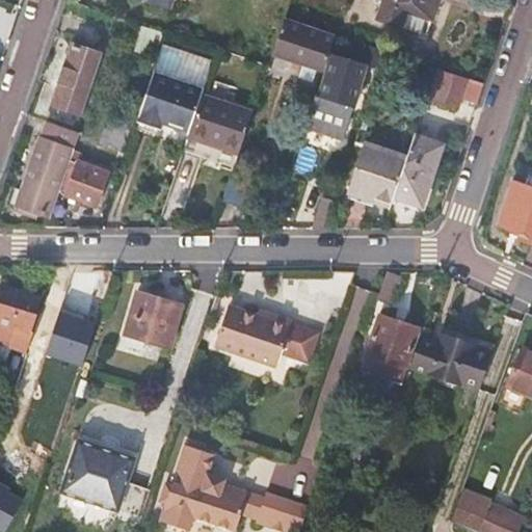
[(428,19),(434,21),(442,0),(381,0),(375,18),(423,35),(428,19)]
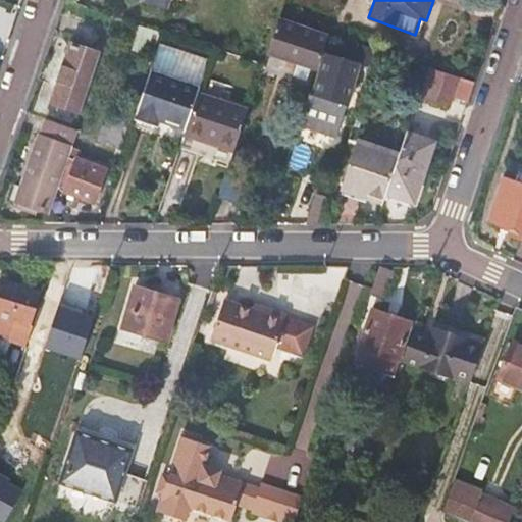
[(421,37),(426,20),(420,18),(415,35),(421,37)]
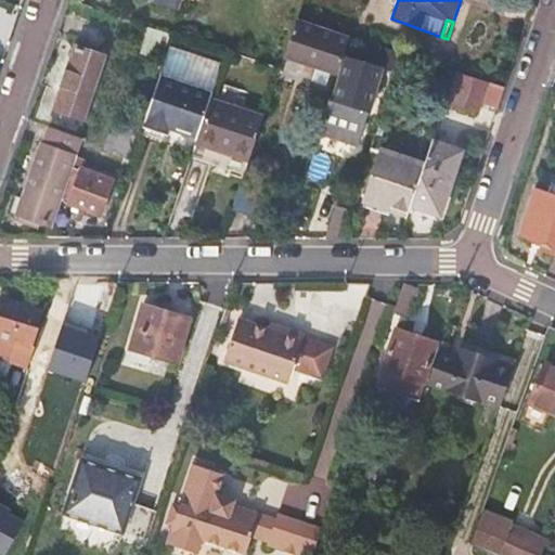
[(284,56),(336,74),(347,39),(296,22),(284,56)]
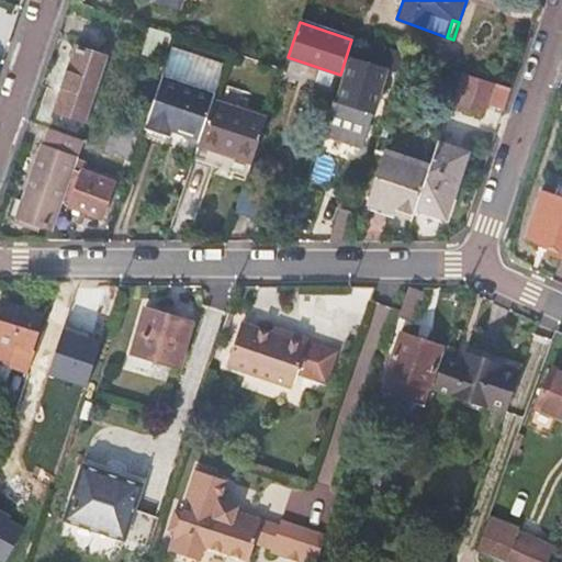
[(88,120),(110,54),(78,44),(57,110),(88,120)]
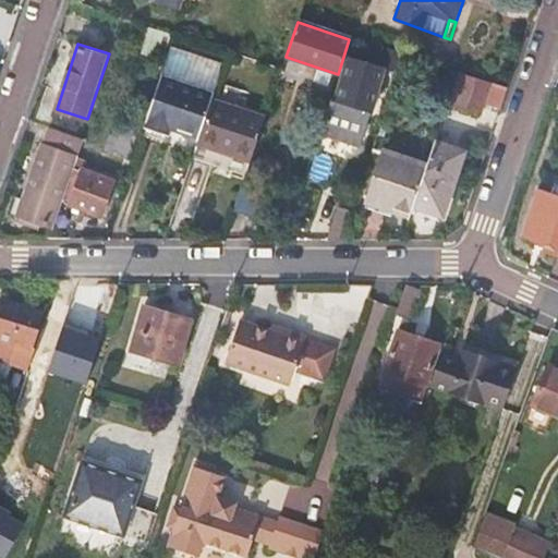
[(385,48),(379,64),(399,72),(404,55),(385,48)]
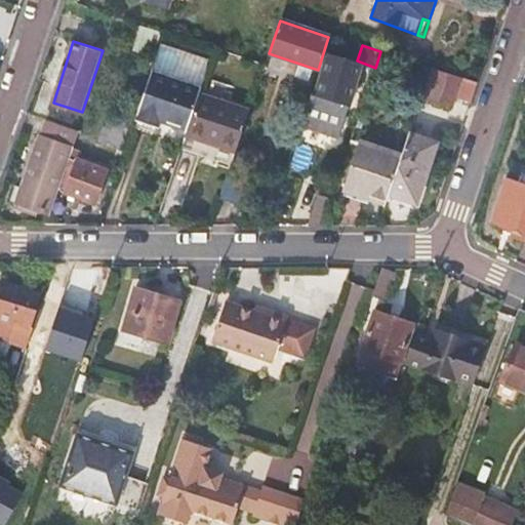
[(351,85),(358,62),(330,52),(316,93),(350,104),(356,86),(351,85)]
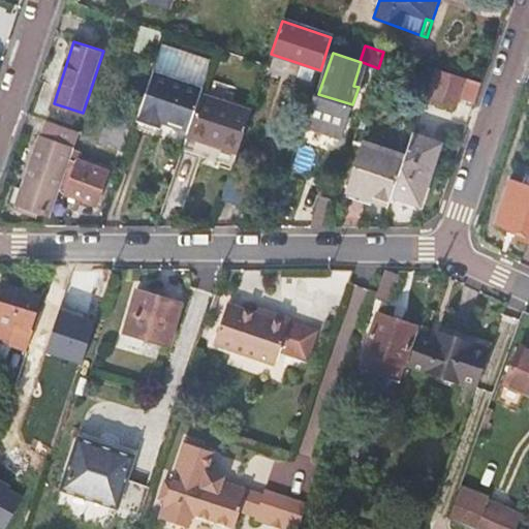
[(137,114),(189,131),(201,95),(205,84),(153,68),(137,114)]
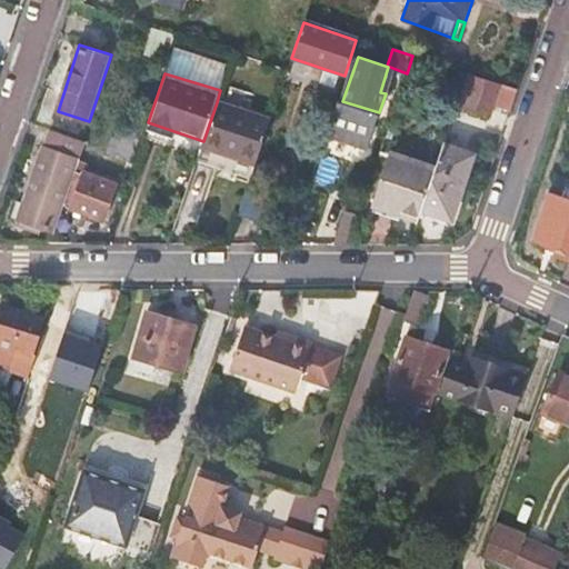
[(487,109),(495,90),(469,81),(462,100),(487,109)]
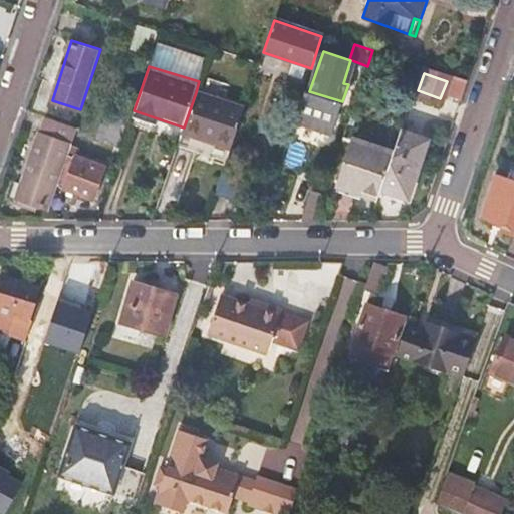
[(333,129),(342,101),(309,91),(304,89),(296,116),(333,129)]
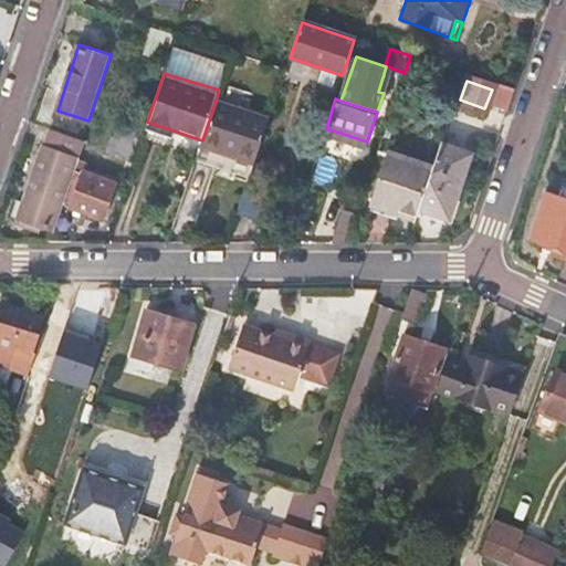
[(202,140),(196,160),(250,178),(270,119),(216,102),(202,140)]
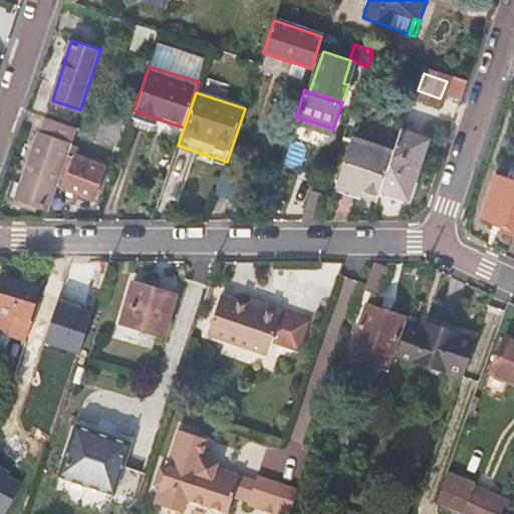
[(45,116),(40,132),(45,134),(69,141),(74,126),(45,116)]
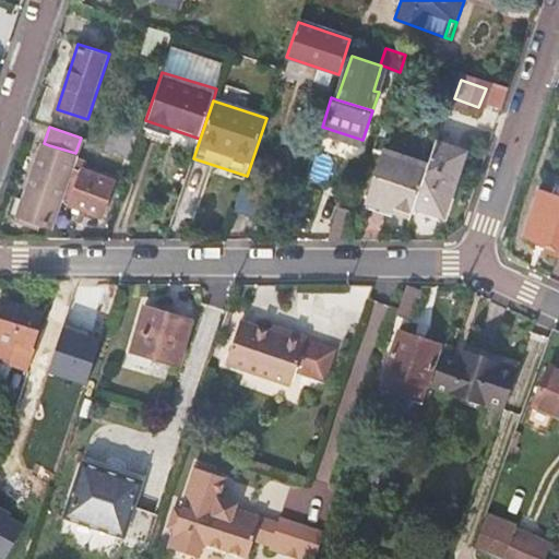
[(105,151),(132,159),(138,145),(110,137),(105,151)]
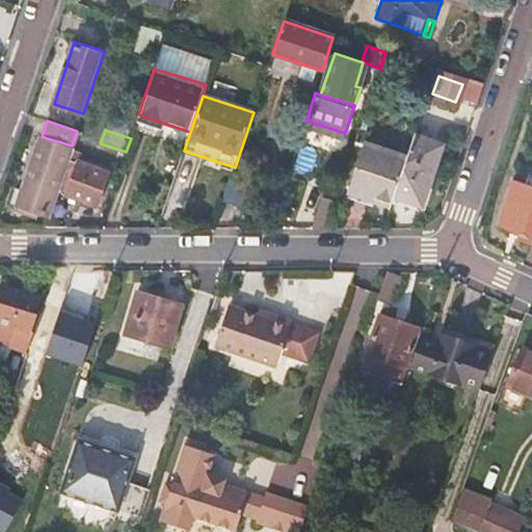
[(407,155),(395,194),(421,203),(441,143),(415,133),(407,155)]
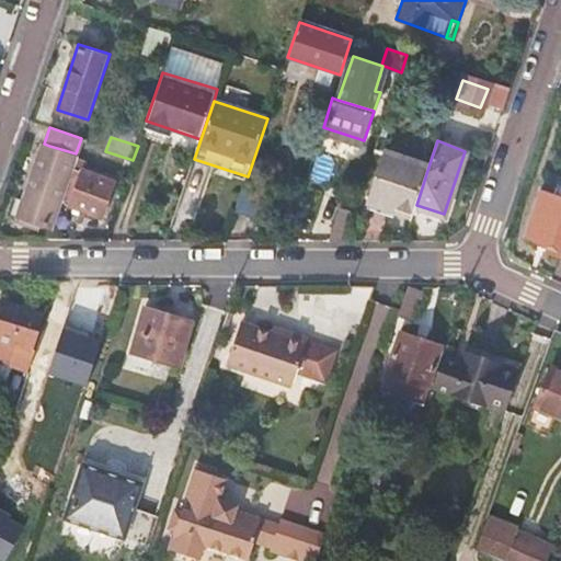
[(19,217),(25,219),(49,146),(44,144),(19,217)]
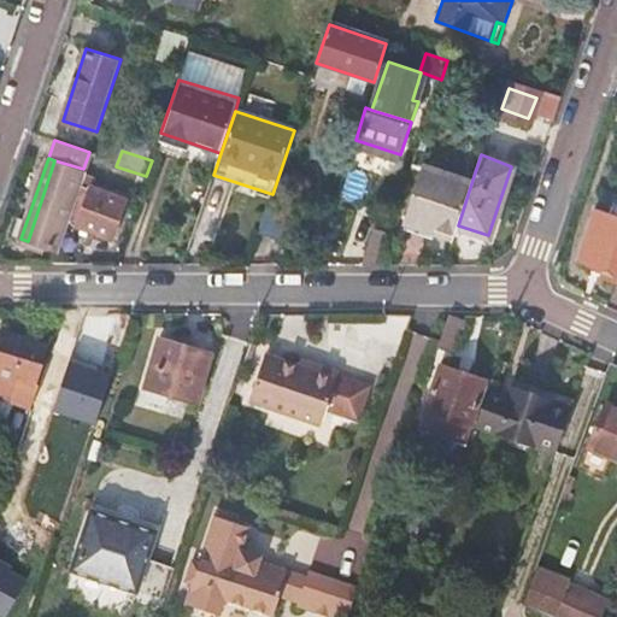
[(28,241),(57,251),(66,219),(80,182),(83,169),(54,160),(28,241)]
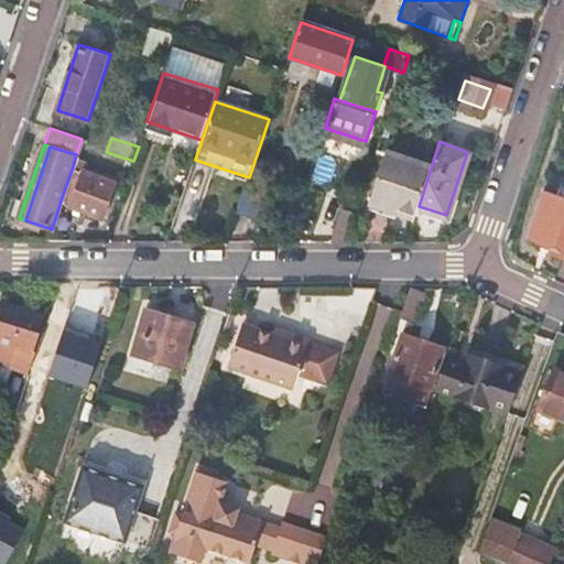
[(377,202),(416,215),(419,206),(432,164),(393,152),(377,202)]
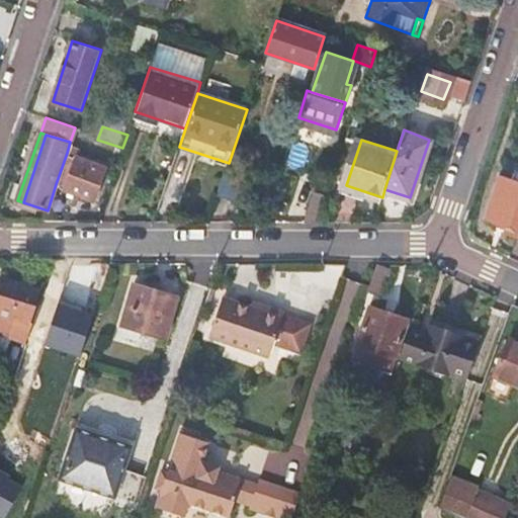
[(67,153),(56,184),(94,196),(104,165),(67,153)]
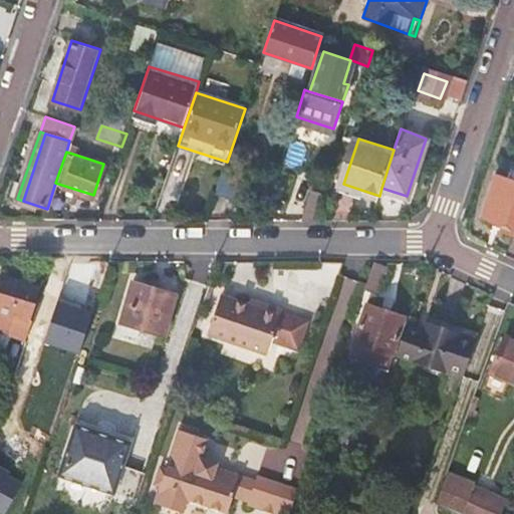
[(226,165),(216,195),(234,200),(243,171),(226,165)]
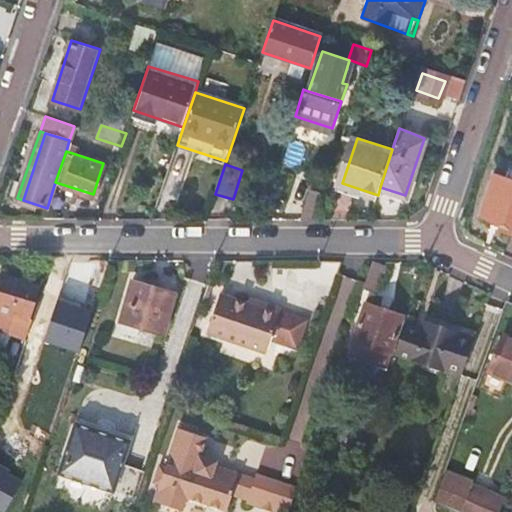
[(288,213),(301,217),(311,190),(298,186),(288,213)]
